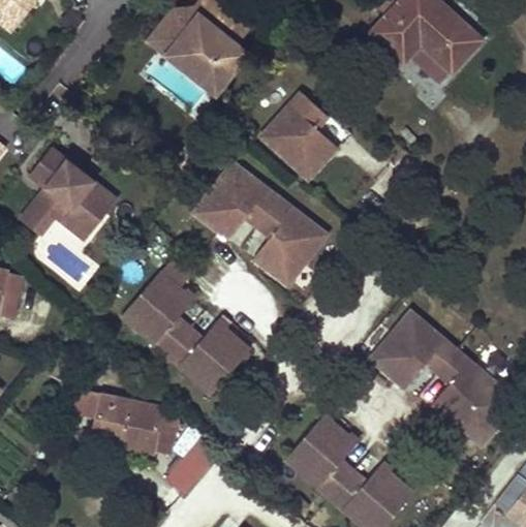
[(0,39),(31,0),(0,0),(0,39)]
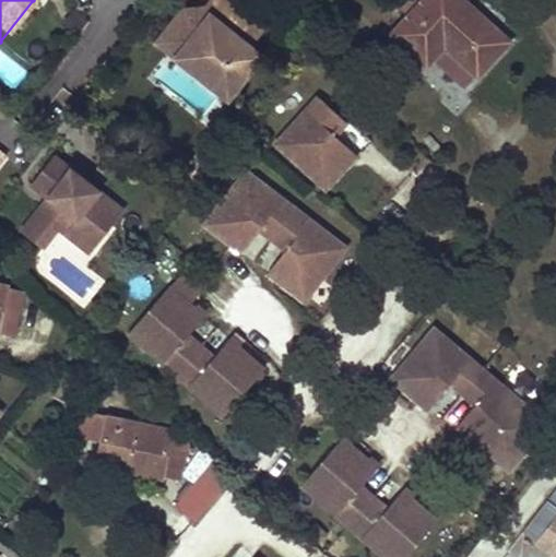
[(271,15),(251,0),(214,0),(210,6),(199,19),(186,8),(168,28),(188,44),(185,47),(235,87),(263,51),(250,42),(271,15)]
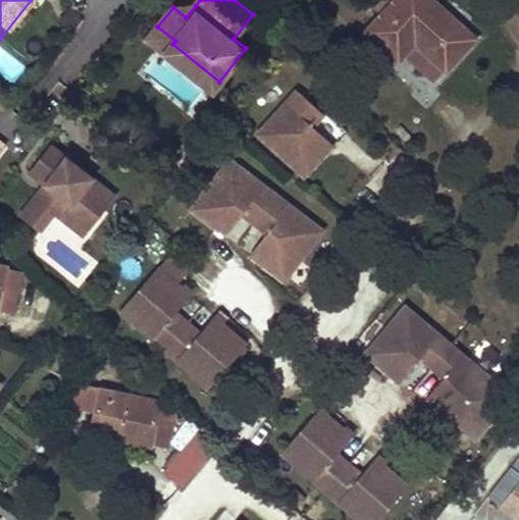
[(366,29),(397,56),(402,51),(433,79),(471,36),(430,0),(393,0),(392,2),(390,0),(379,0),(373,8),(379,14),(366,29)]
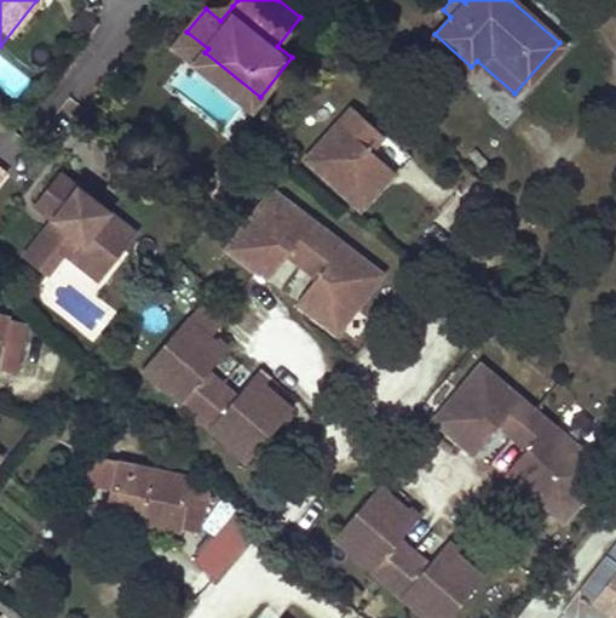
[(232,6),(206,9),(220,21),(232,6)]
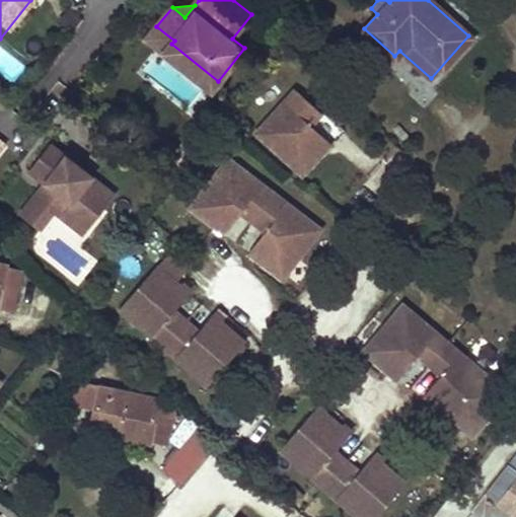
[(174,41),(156,26),(150,35),(214,86),(218,81),(171,44),(174,41)]
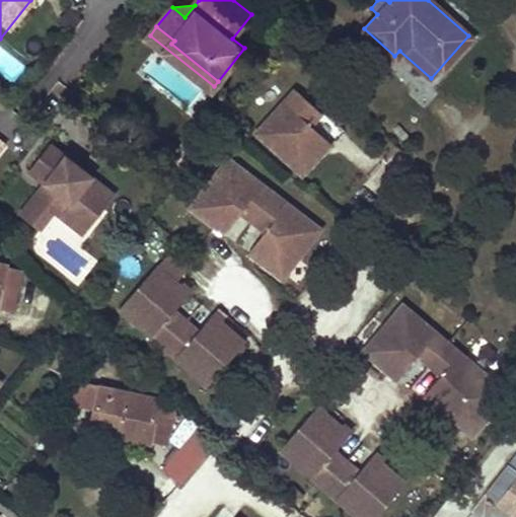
[(324,108),(296,85),(259,132),(307,172),(335,138),(314,122),(324,108)]
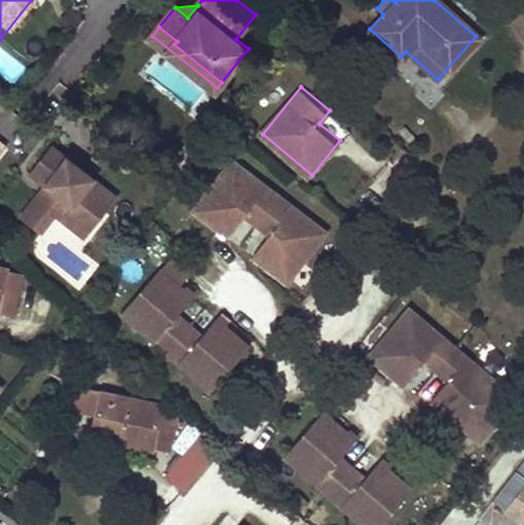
[(91,231),(118,195),(51,143),(31,171),(46,183),(50,185),(43,195),(40,191),(22,215),(42,231),(57,212),(61,207),(67,199),(73,204),(67,212),(91,231)]
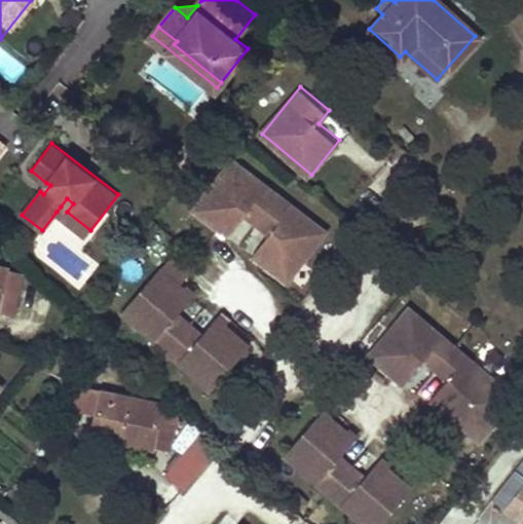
[(281,197),(234,159),(194,209),(228,237),(246,216),(258,225),(281,197)]
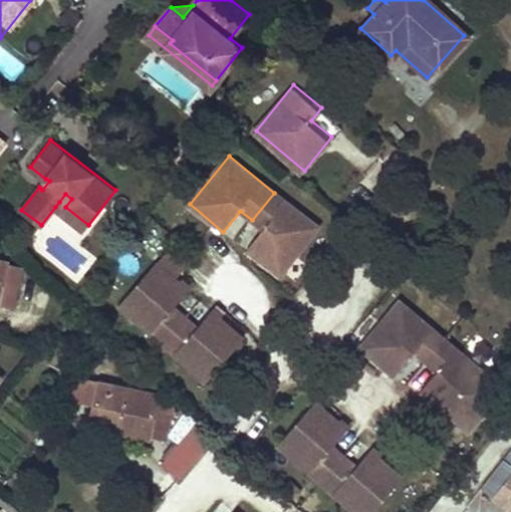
[(45,179),(39,187),(42,190),(49,181),(45,179)]
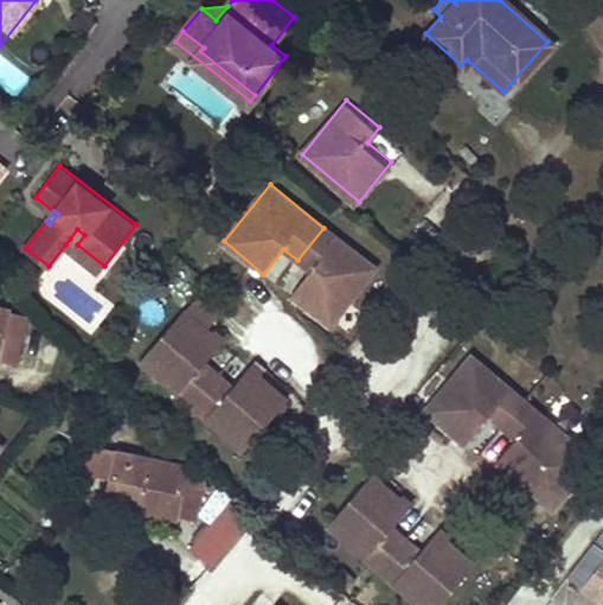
[(377,271),(324,228),(297,260),(312,272),(292,297),(331,328),(377,271)]
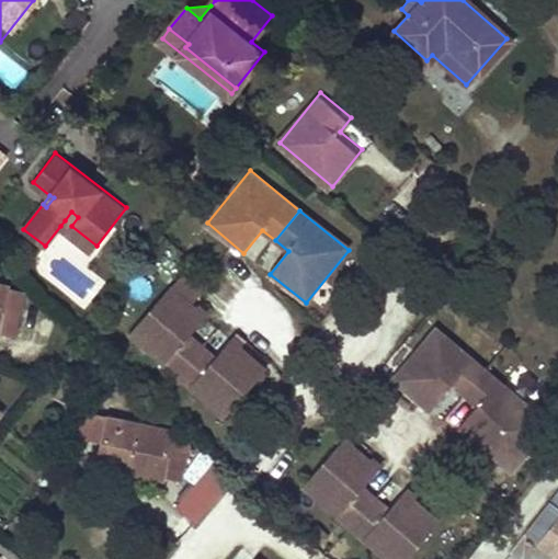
[(65,220),(71,226),(78,217),(71,212),(65,220)]
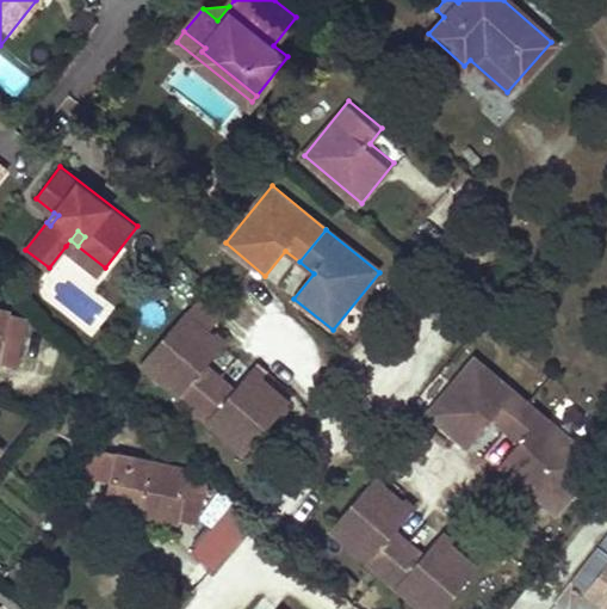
[(78,246),(70,240),(66,246),(100,274),(105,268),(78,246)]
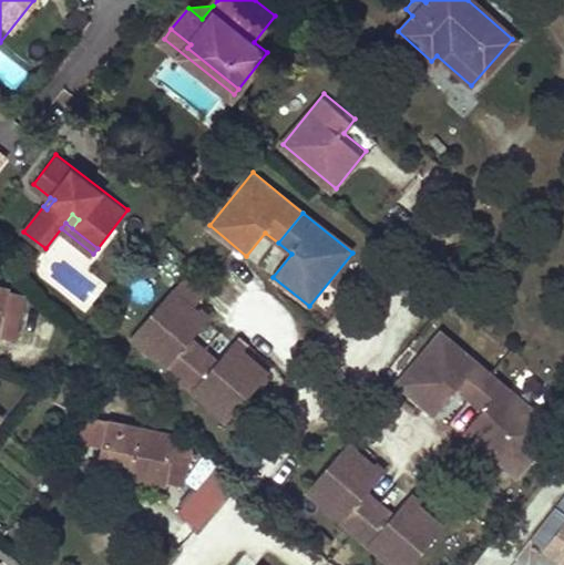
[(209,294),(187,275),(173,291),(195,310),(209,294)]
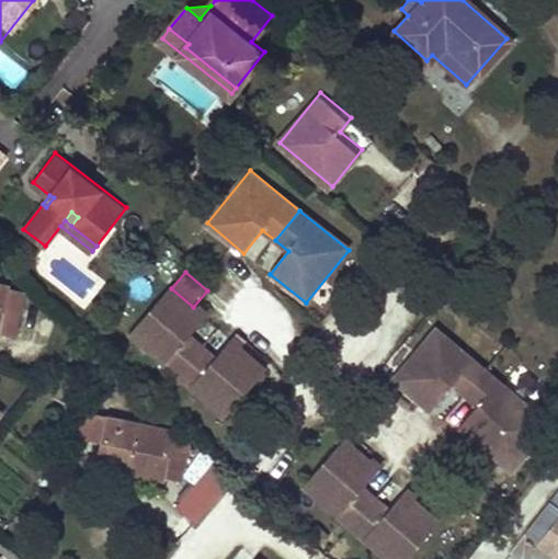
[(0,319),(13,321),(21,288),(0,283),(0,319)]
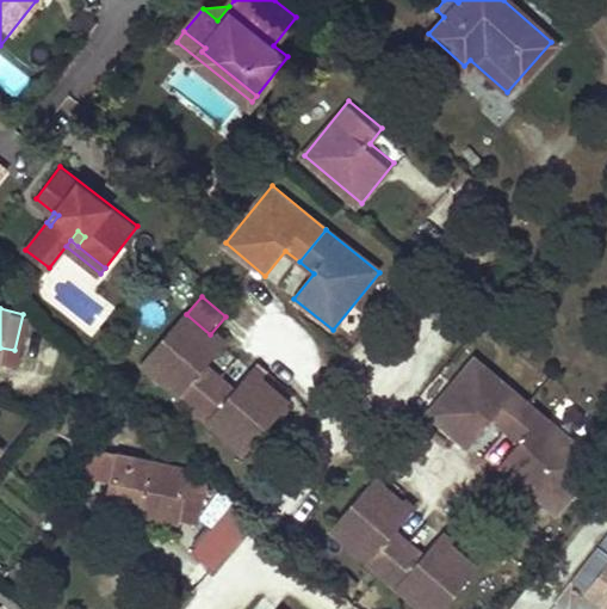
[(210,334),(186,314),(141,365),(243,456),(289,405),(252,371),(234,391),(206,367),(224,348),(210,334)]
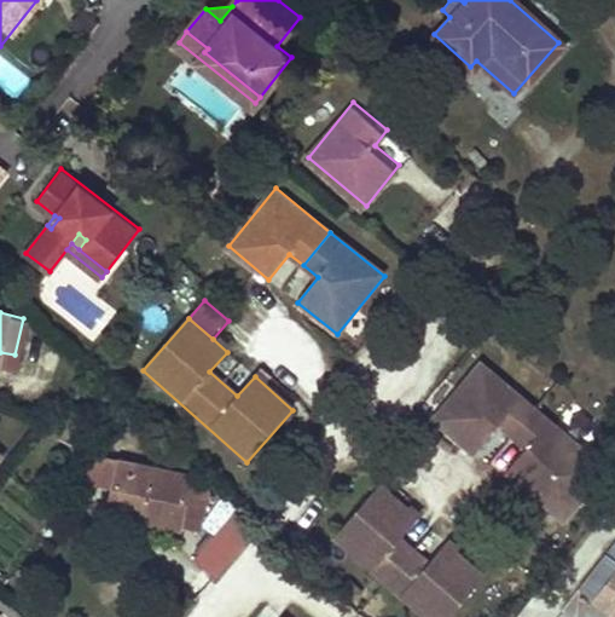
[(497,421),(510,433),(533,405),(480,361),(431,416),(473,451),(497,421)]
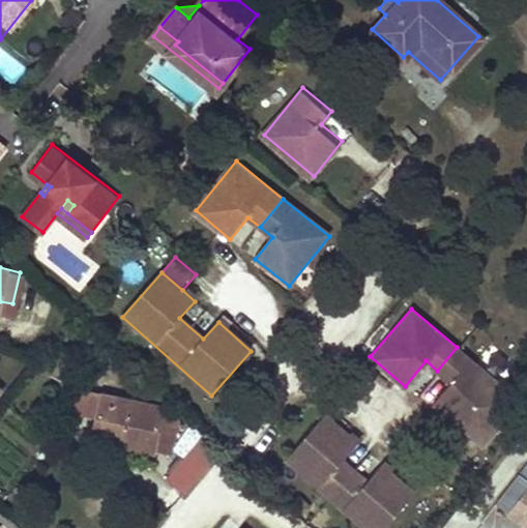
[(519,399),(457,347),(437,371),(449,381),(432,402),(467,432),(471,426),(486,438),(519,399)]
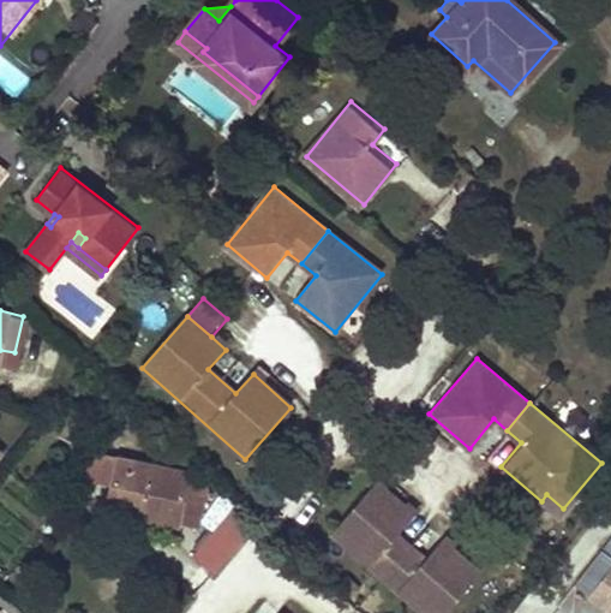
[(115,456),(105,507),(173,523),(177,507),(195,512),(203,475),(115,456)]
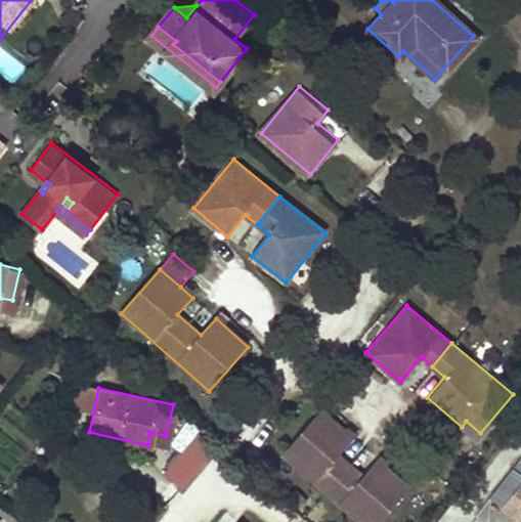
[(357,521),(379,521),(408,488),(376,460),(361,477),(338,457),(353,439),(320,410),(281,454),(357,521)]
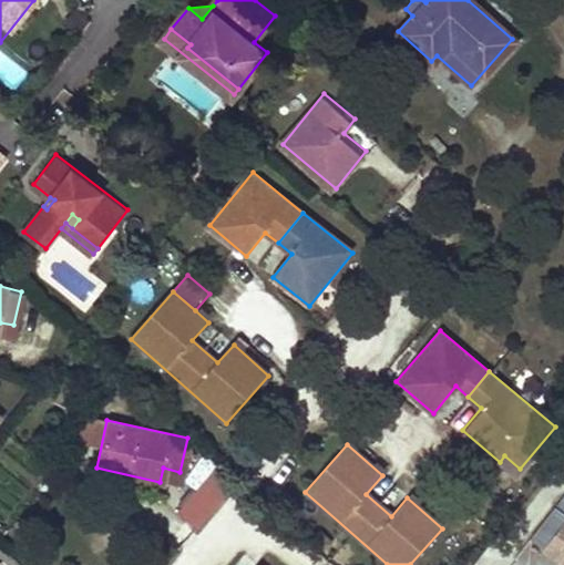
[(504,455),(500,462),(515,475),(520,469),(504,455)]
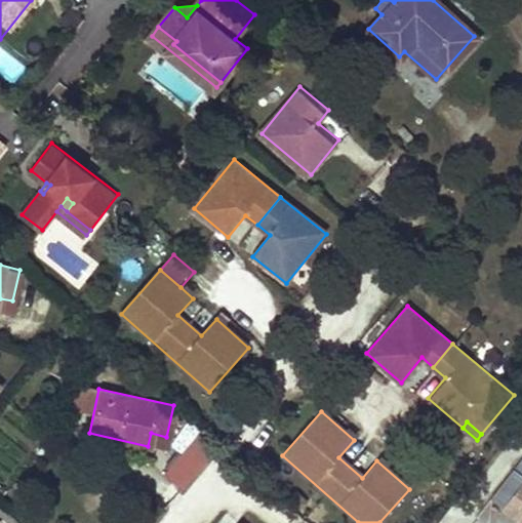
[(158,471),(178,488),(217,444),(197,426),(158,471)]
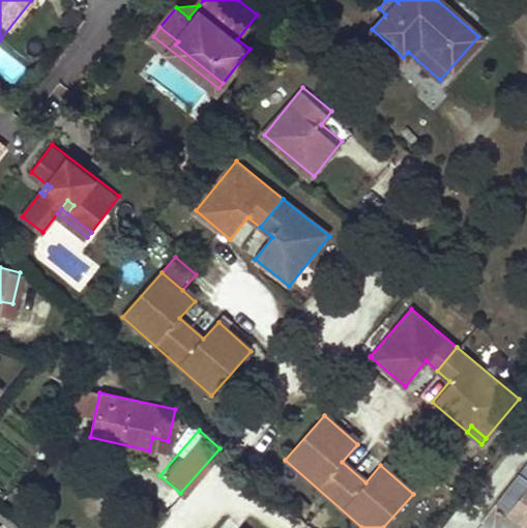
[(526,527),(526,480),(524,479),(496,517),(511,527),(526,527)]
